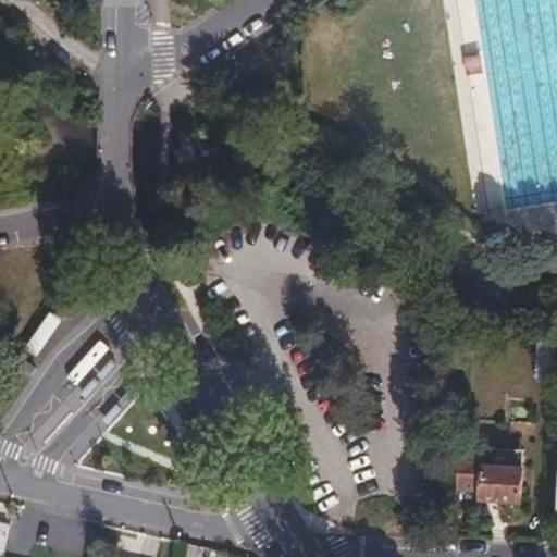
[(481,53),(463,57),(467,76),(484,73),(481,53)]
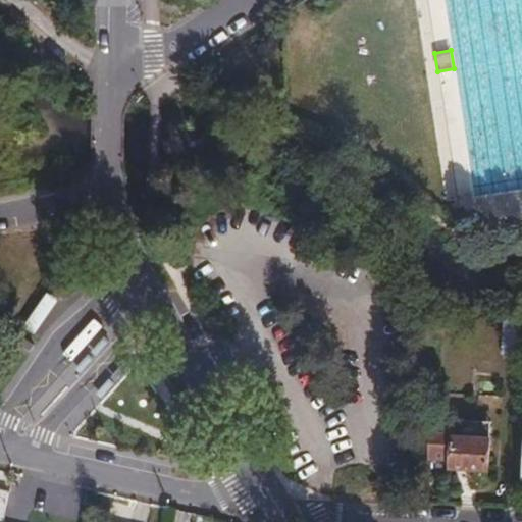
[(47,294),(23,324),(35,332),(58,303),(47,294)]
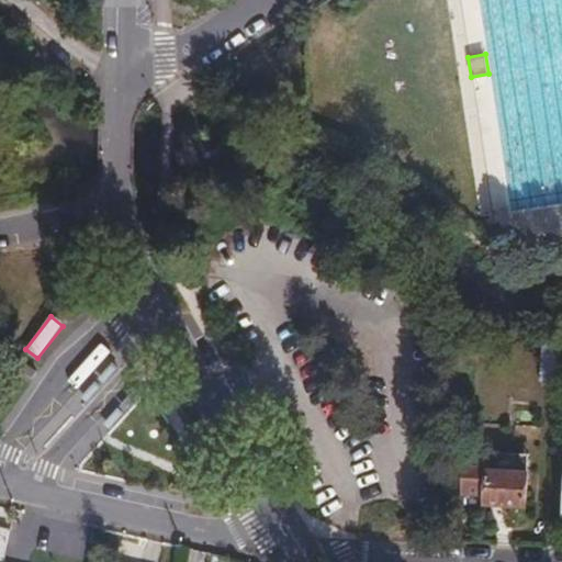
[(534,381),(549,382),(551,334),(536,333),(534,381)]
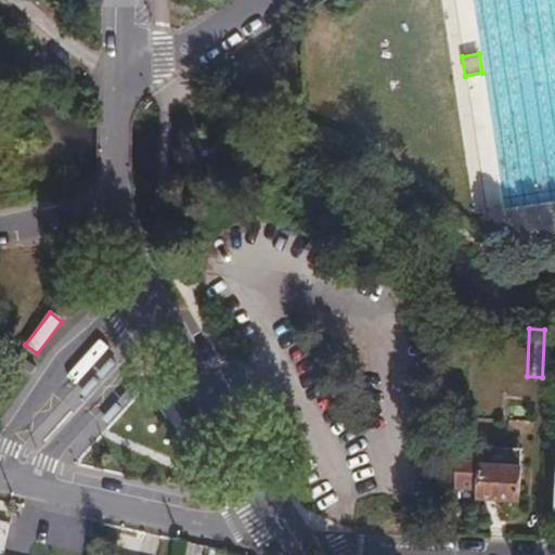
[(42,362),(29,350),(18,365),(31,376),(42,362)]
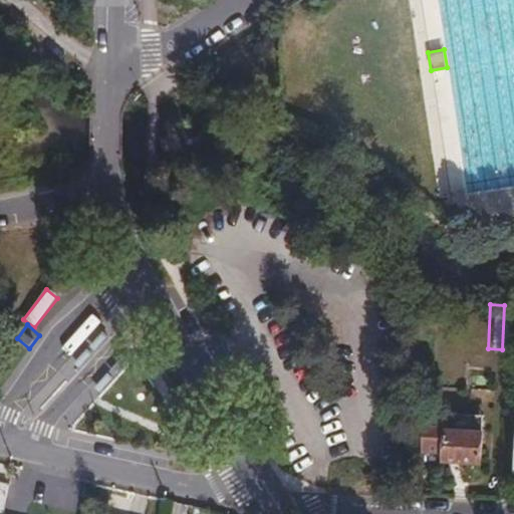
[(470,467),(472,436),(443,433),(444,419),(418,417),(415,453),(436,455),(435,464),(470,467)]
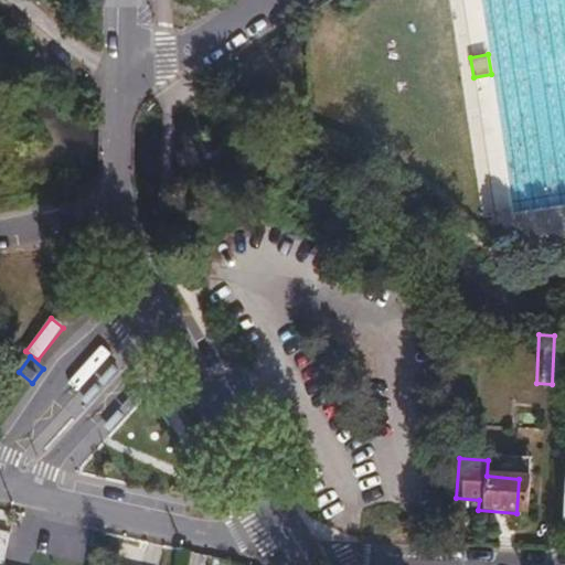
All buildings are outlined.
